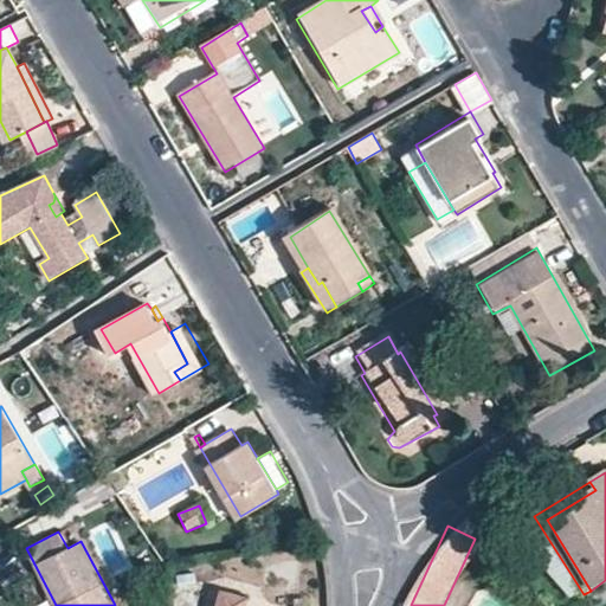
[(223,590),(218,605),(245,605),(247,597),(223,590)]
